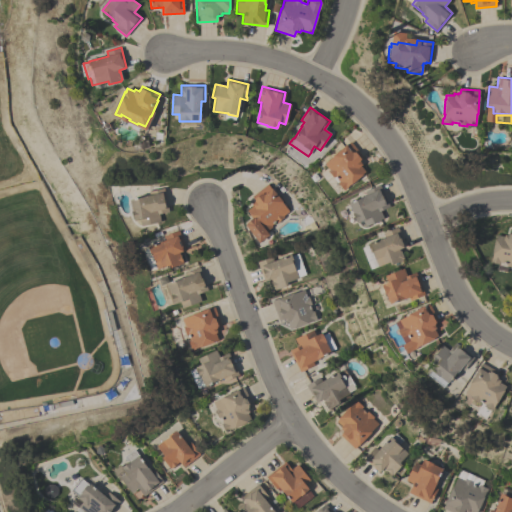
[(332,157),(331,156),(345,145),(346,146),(350,142),(362,157),(359,160),(360,161),(359,162),(362,165),(360,166),(364,172),(361,174),(362,175),(350,185),(350,184),(343,190),(337,183),(338,182),(334,177),(333,178),(327,171),(329,170),(324,164),(332,157)]
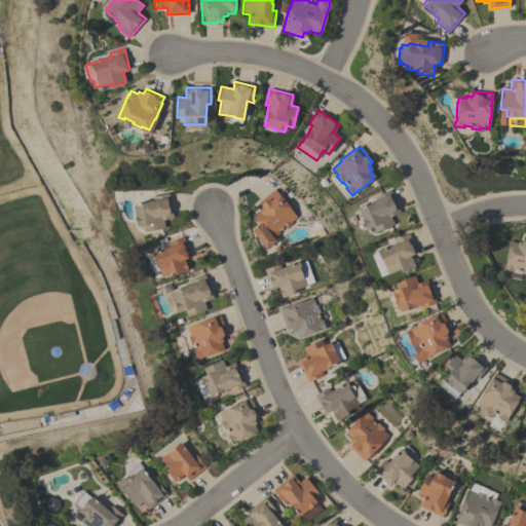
[(256,220),(254,216),(259,212),(258,210),(262,207),(258,202),(274,189),(277,194),(278,193),(290,208),(289,209),(296,217),(290,222),(291,224),(285,229),(283,228),(277,232),(278,233),(273,238),(276,241),(266,250),(252,231),(253,230),(252,229),(259,224),(256,220)]
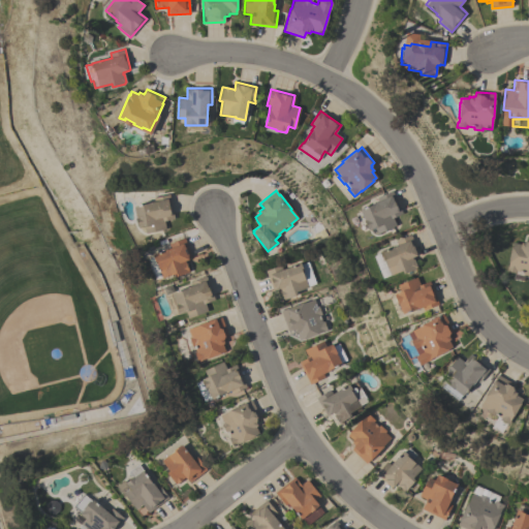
[(402,214),(393,218),(396,225),(376,235),(374,228),(369,230),(369,229),(368,229),(364,221),(364,220),(360,210),(375,204),(374,203),(378,201),(376,197),(392,191),(402,214)]
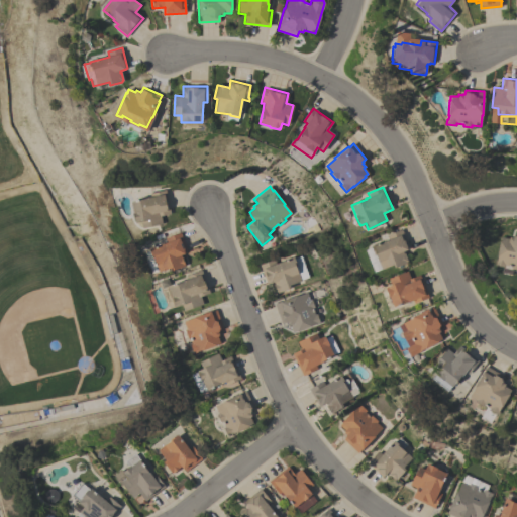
[(142,228),(140,222),(135,223),(135,221),(134,222),(132,213),(133,213),(130,202),(146,199),(146,198),(151,197),(150,193),(165,190),(170,214),(160,216),(162,224),(142,228)]
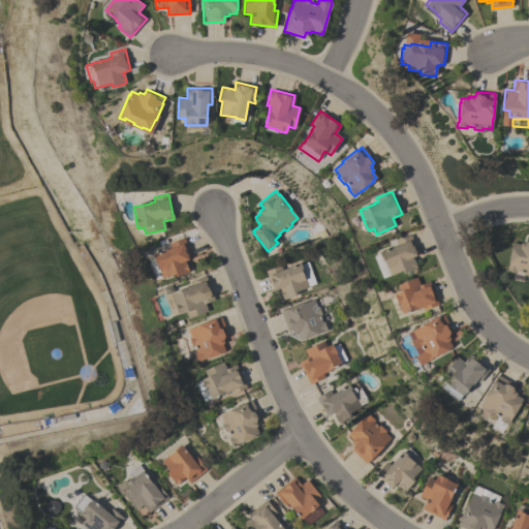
[(382,256),(380,256),(379,252),(398,245),(396,240),(411,235),(417,253),(415,254),(416,256),(411,257),(412,259),(413,259),(416,268),(415,268),(416,269),(403,274),(402,272),(390,276),(382,256)]
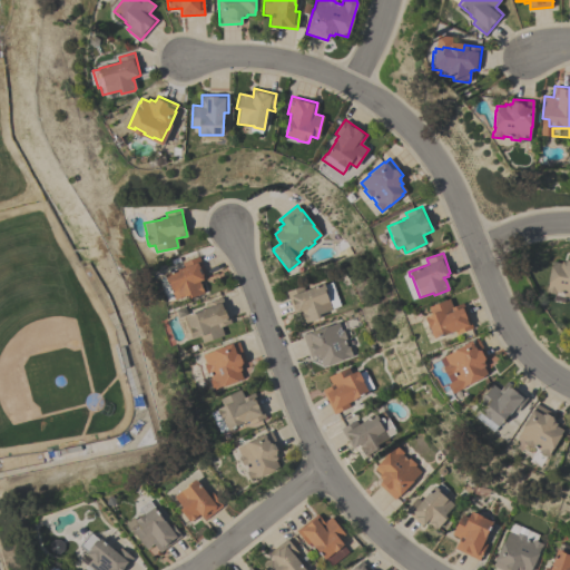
[(569,297),(563,296),(563,294),(556,293),(556,295),(544,293),(546,287),(547,288),(548,283),(547,283),(551,266),(552,262),(560,264),(561,261),(566,262),(567,255),(569,255),(569,297)]
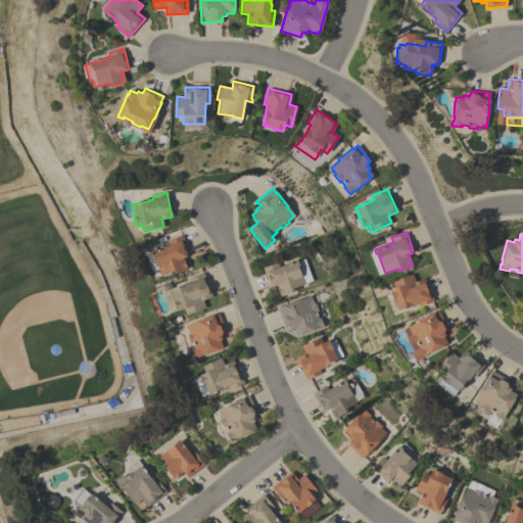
[(189,254),(186,255),(187,257),(183,258),(187,269),(174,274),(172,271),(160,276),(157,267),(155,260),(154,260),(151,252),(169,245),(167,241),(182,235),(189,254)]
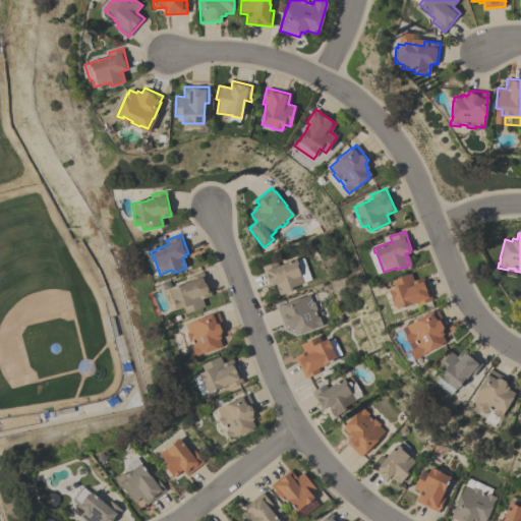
[(298,264),(296,265),(303,283),(291,287),(292,291),(280,295),(279,294),(278,294),(275,287),(276,286),(275,285),(272,286),(271,285),(268,286),(262,267),(276,262),(278,266),(296,259),(298,264)]
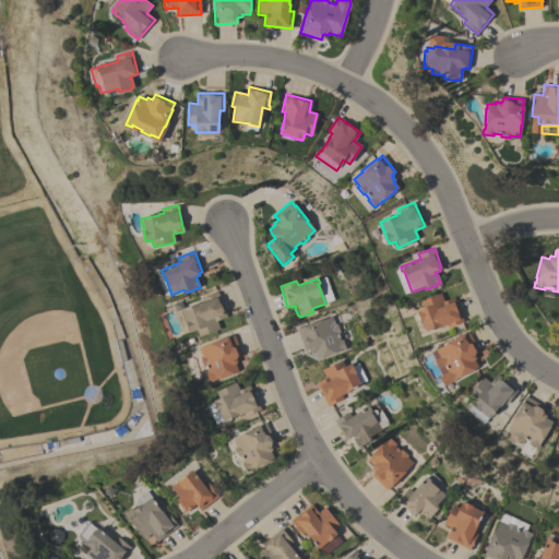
[(443,301),(453,297),(463,322),(447,329),(445,324),(439,328),(439,326),(425,332),(420,321),(416,311),(417,311),(423,309),(419,301),(440,293),(443,301)]
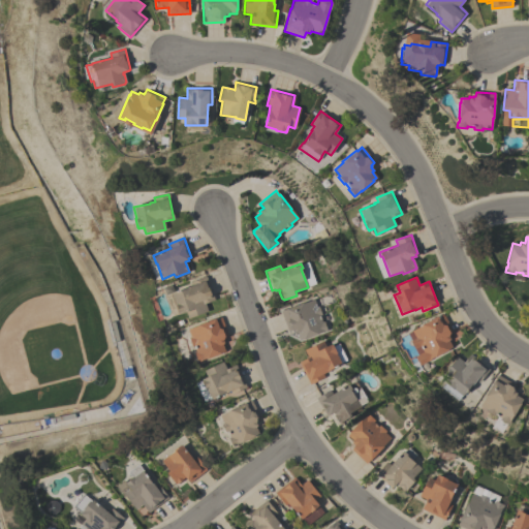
[(188,319),(186,312),(180,314),(179,311),(173,313),(169,306),(170,306),(167,297),(173,294),(173,293),(188,287),(188,286),(205,280),(207,287),(208,287),(210,292),(211,291),(214,301),(205,304),(208,312),(188,319)]
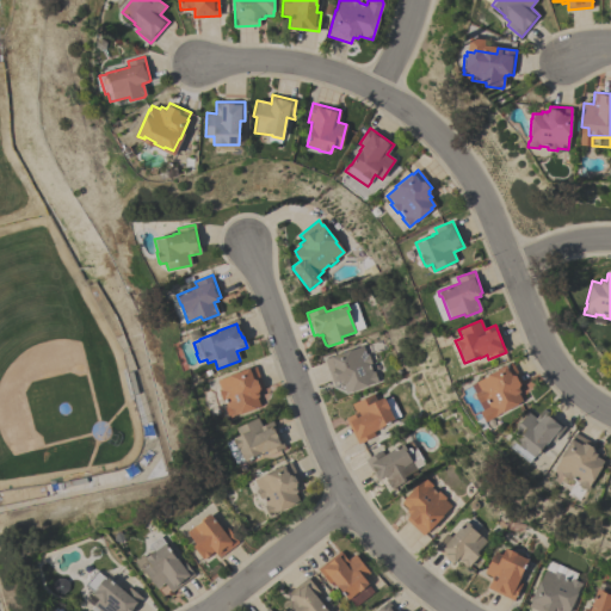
[(365,355),(368,353),(371,364),(369,365),(371,371),(374,371),(377,382),(372,384),(371,383),(366,386),(368,386),(351,392),(347,393),(346,387),(338,390),(335,381),(332,382),(323,359),(331,357),(350,350),(350,351),(362,346),(365,355)]
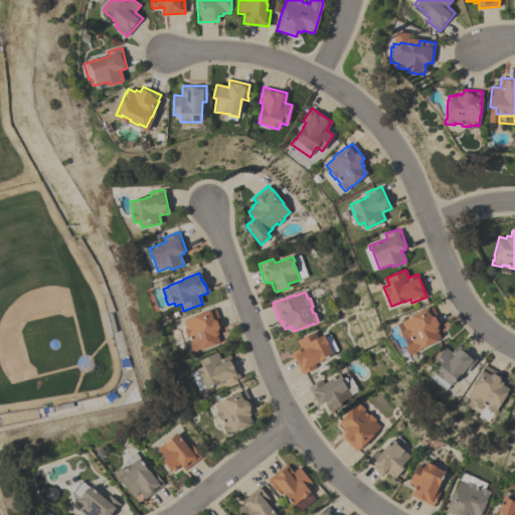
[(410,317),(409,316),(425,308),(426,309),(432,306),(441,323),(437,326),(438,326),(437,327),(438,330),(437,331),(440,338),(437,340),(415,352),(410,343),(409,344),(406,338),(407,338),(403,330),(404,329),(401,322),(410,317)]
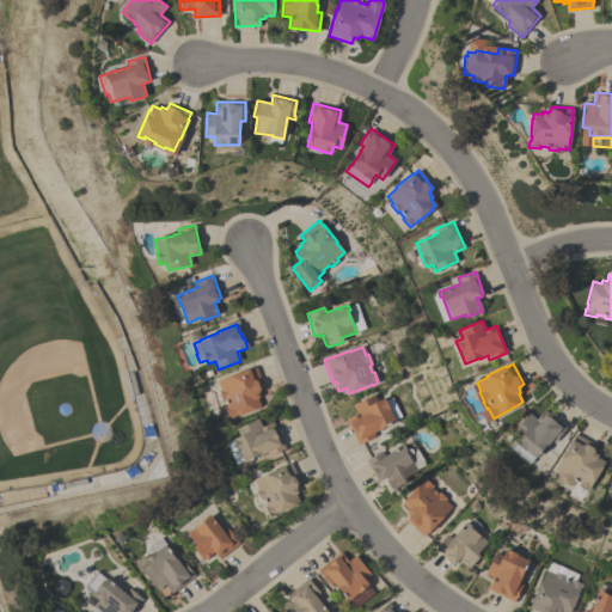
[(263,390),(258,391),(259,392),(258,393),(259,398),(257,398),(261,407),(256,409),(256,410),(228,420),(225,408),(227,408),(224,401),(221,401),(218,391),(220,390),(216,381),(230,377),(256,367),(263,390)]
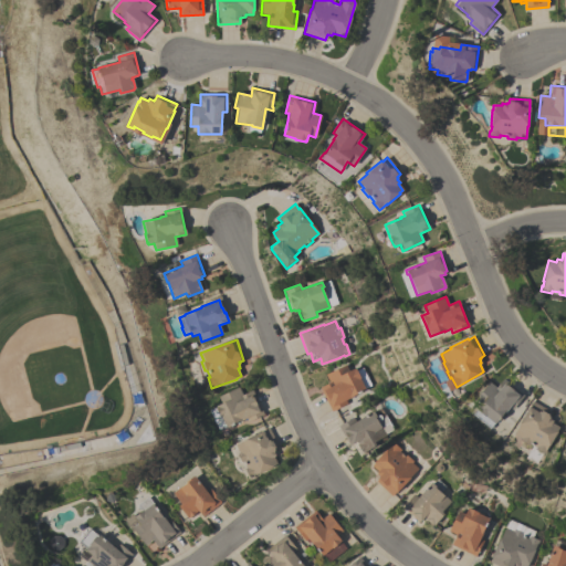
[(345,400),(346,404),(332,411),(320,388),(329,383),(325,375),(345,365),(348,371),(354,368),(355,369),(360,378),(359,379),(365,389),(345,400)]
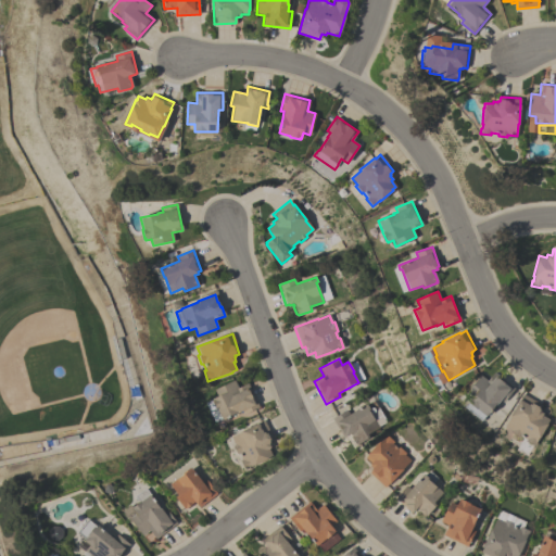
[(514,389),(503,402),(500,400),(487,416),(477,408),(476,409),(468,403),(469,403),(468,402),(472,396),(466,392),(480,375),(487,381),(494,373),(514,389)]
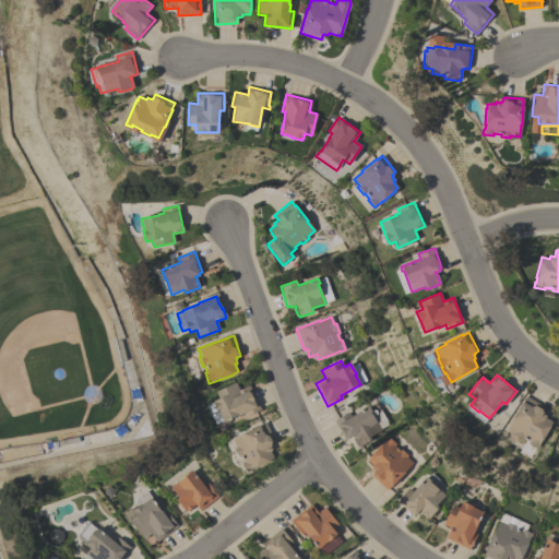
[(260,411),(245,417),(242,413),(223,423),(217,412),(213,403),(214,403),(213,401),(218,399),(215,392),(235,382),(239,390),(249,385),(260,411)]
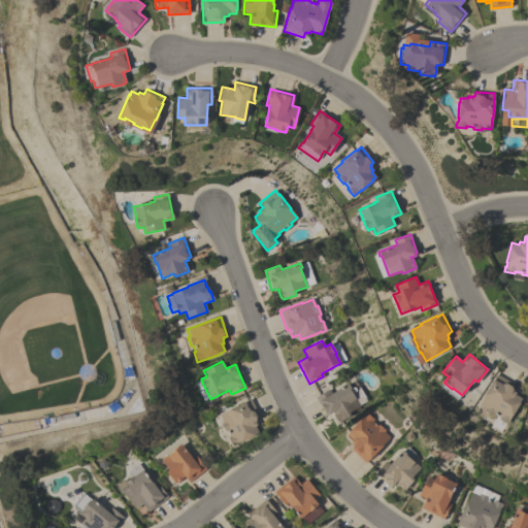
[(519,402),(520,402),(513,416),(512,416),(506,424),(498,420),(499,418),(493,414),(493,416),(485,410),(486,409),(479,405),(496,374),(515,385),(513,389),(513,391),(516,393),(515,394),(522,398),(519,402)]
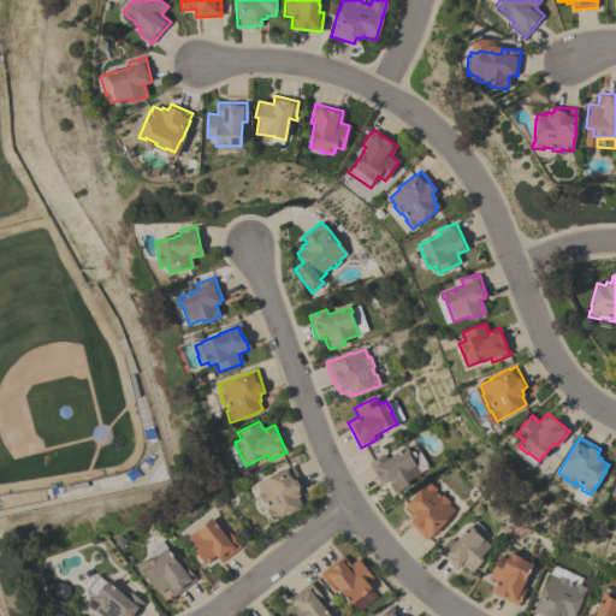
[(384,455),(386,458),(406,448),(407,449),(415,444),(428,468),(420,473),(420,474),(407,481),(409,485),(395,493),(395,492),(394,492),(388,484),(389,483),(388,481),(384,484),(383,483),(379,484),(368,465),(384,455)]
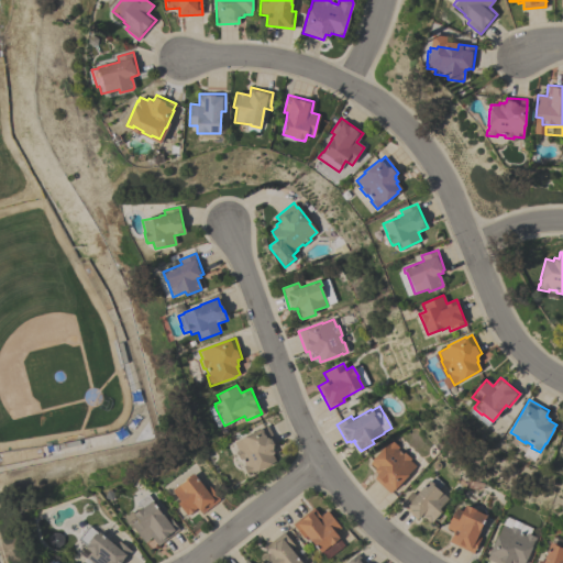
[(277,445),(273,448),(273,449),(272,450),(274,453),(272,454),(275,462),(272,464),(272,465),(257,472),(256,471),(247,475),(243,466),(244,465),(242,459),(240,460),(235,451),(236,451),(233,443),(244,438),(244,437),(267,426),(277,445)]
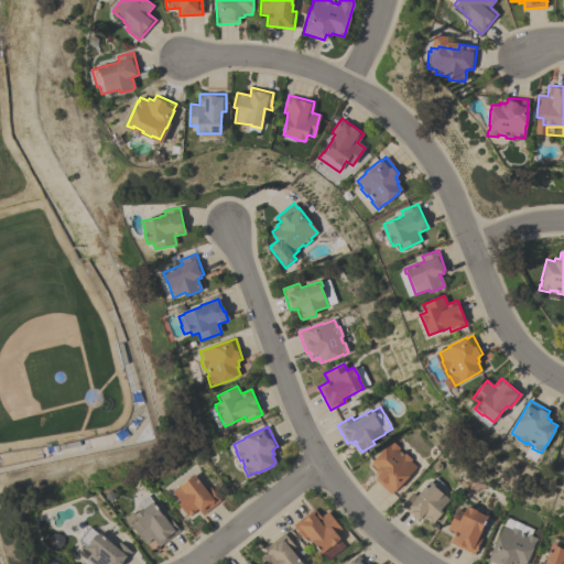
[(408,476),(409,477),(394,491),(393,490),(390,495),(375,479),(378,475),(375,472),(376,469),(370,464),(373,461),(372,461),(383,448),(384,448),(390,443),(389,442),(390,441),(399,448),(398,449),(400,452),(399,453),(402,455),(404,453),(411,459),(410,462),(415,467),(408,476)]
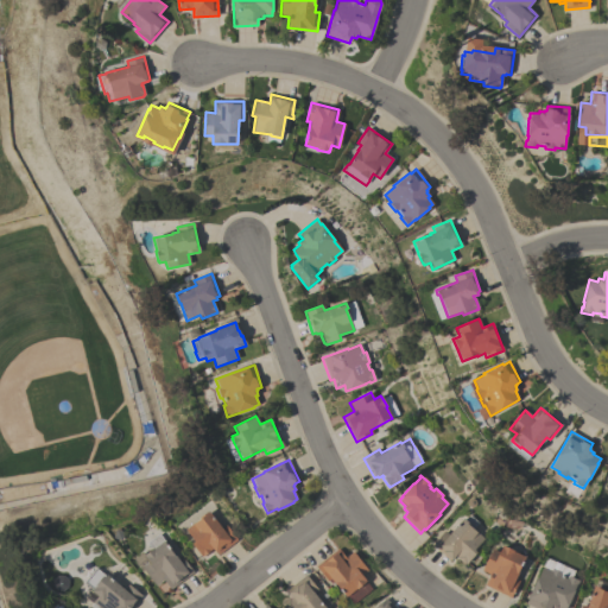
[(219,555),(216,552),(215,553),(211,549),(202,557),(191,544),(195,542),(185,530),(194,523),(195,524),(201,519),(200,518),(208,512),(221,529),(226,525),(238,540),(219,555)]
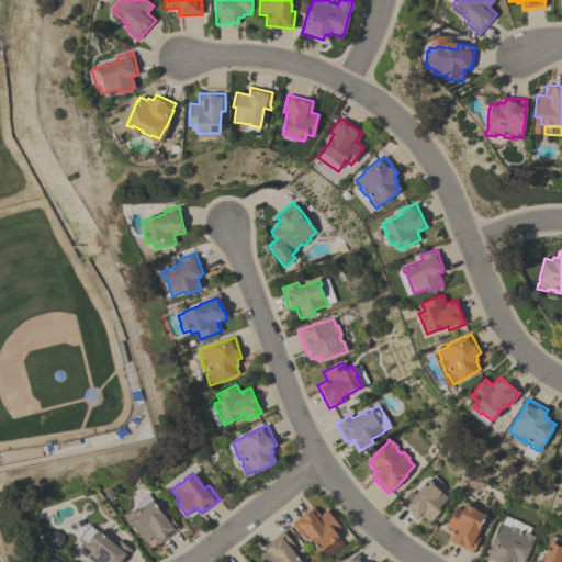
[(398,503),(411,491),(414,494),(428,480),(429,481),(434,476),(442,483),(437,489),(440,493),(441,492),(448,498),(438,508),(440,510),(430,521),(429,521),(428,523),(422,516),(423,515),(420,514),(417,518),(416,517),(415,518),(398,503)]
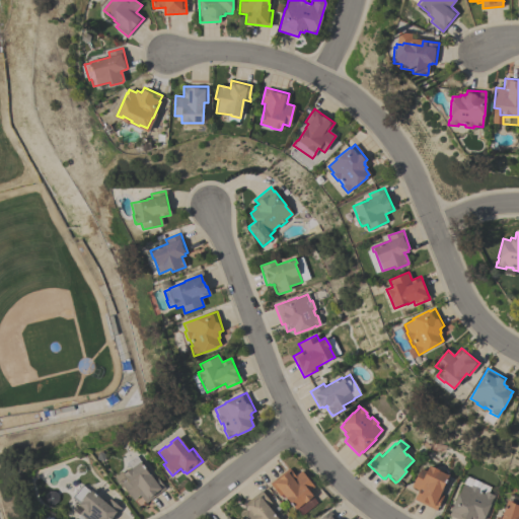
[(146,503),(139,495),(133,500),(123,487),(122,488),(114,477),(122,471),(124,473),(130,469),(125,464),(136,455),(142,463),(141,463),(149,474),(152,478),(155,475),(164,489),(146,503)]
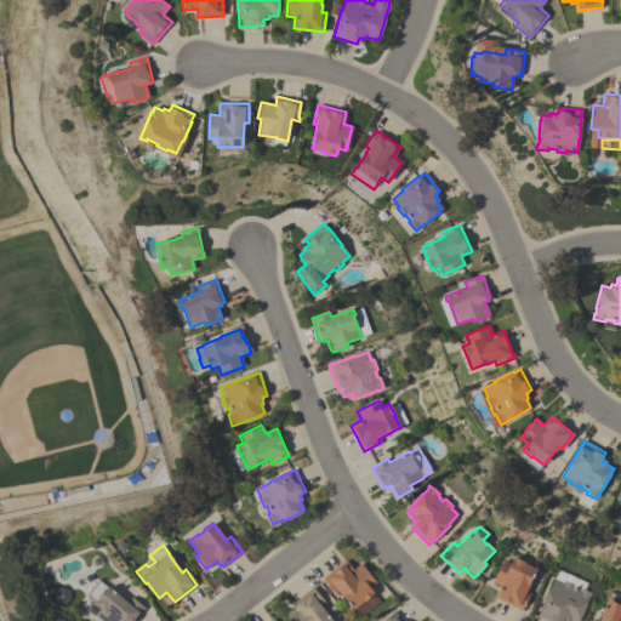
[(502,560),(510,564),(512,558),(514,558),(525,563),(524,564),(536,569),(525,592),(530,594),(522,611),(495,598),(501,587),(491,582),(502,560)]
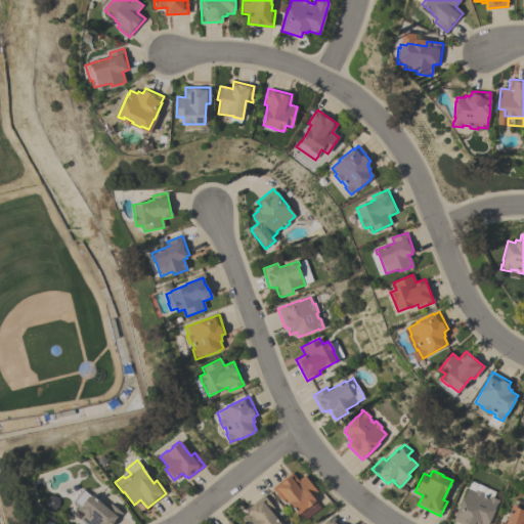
[(317,492),(311,496),(320,508),(304,521),(299,514),(298,515),(290,504),(289,504),(285,498),(281,500),(271,488),(292,473),(298,481),(304,476),(317,492)]
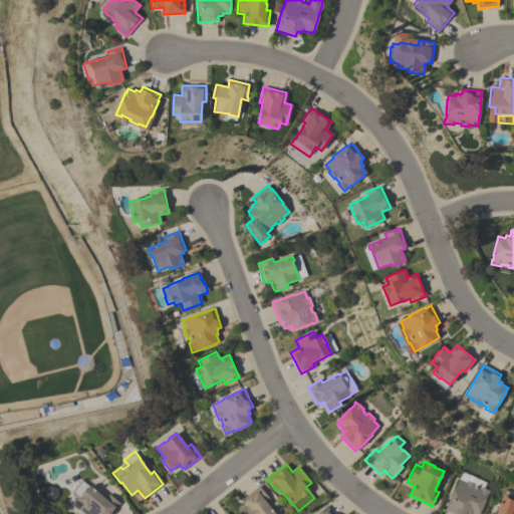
[(458,479),(466,482),(466,481),(474,484),(474,486),(480,489),(480,487),(489,491),(488,495),(487,495),(479,513),(479,512),(478,513),(468,513),(466,513),(465,513),(451,513),(445,511),(458,479)]
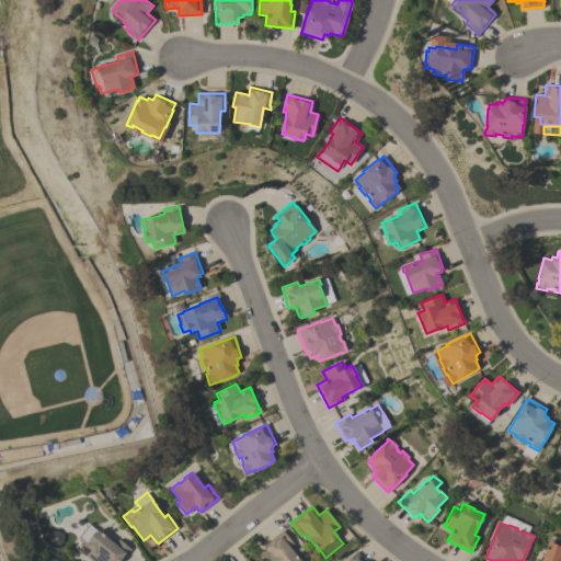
[(98,529),(114,544),(118,539),(130,549),(119,560),(92,560),(91,560),(90,560),(84,560),(83,560),(86,557),(84,556),(86,556),(75,547),(79,541),(84,546),(86,545),(77,537),(88,524),(96,531),(98,529)]
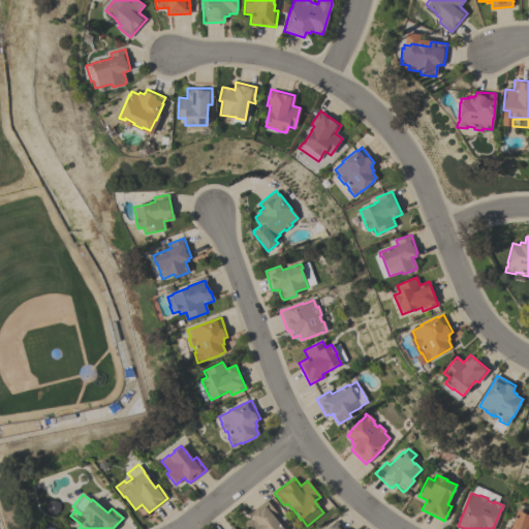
[(267,500),(275,511),(272,515),(282,528),(246,528),(245,527),(246,526),(245,525),(251,521),(252,521),(254,519),(250,514),(267,500)]
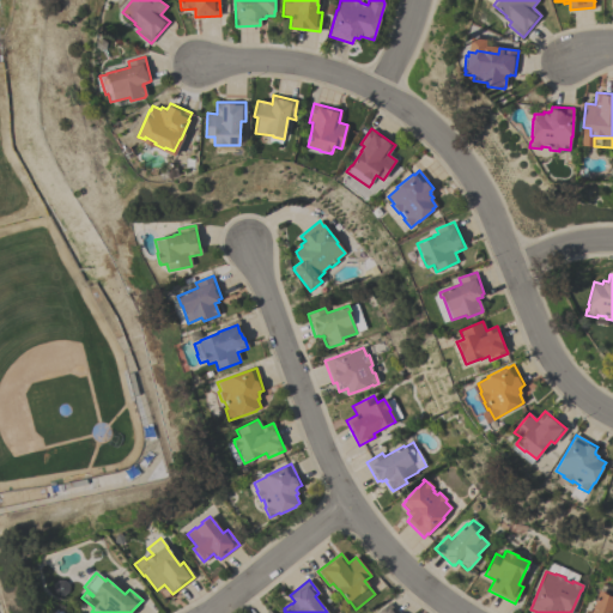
[(586,612),(587,611),(592,612),(599,592),(610,595),(608,596),(612,598),(612,612),(586,612)]
